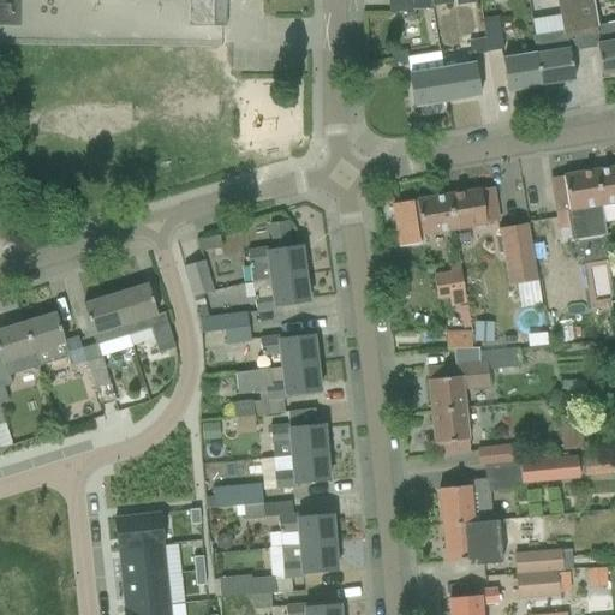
[(189,0),(189,27),(226,28),(226,0),(189,0)]
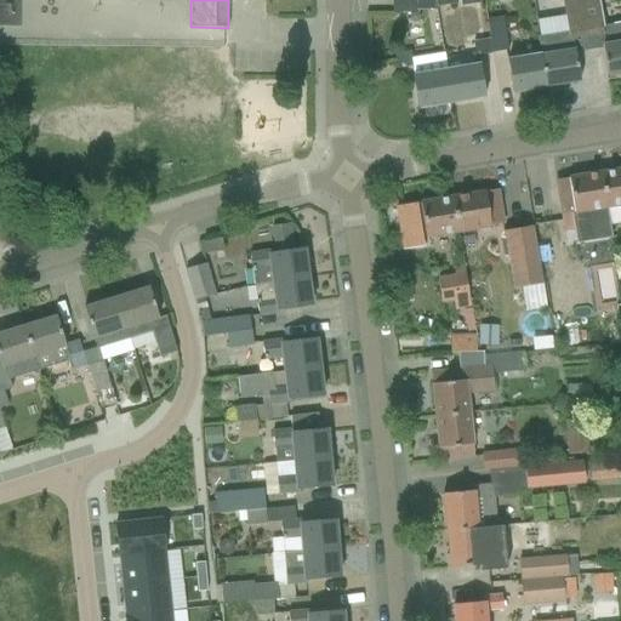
[(391,0),(392,13),(433,13),(433,7),(433,0),(391,0)]
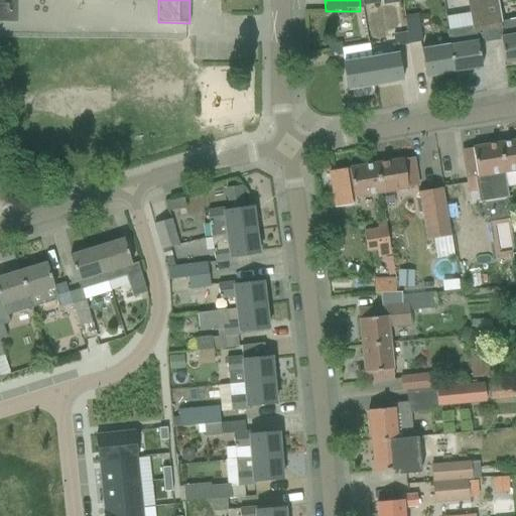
[(466,0),(471,26),(446,30),(454,73),(482,68),(478,42),(489,40),(482,0),(466,0)]
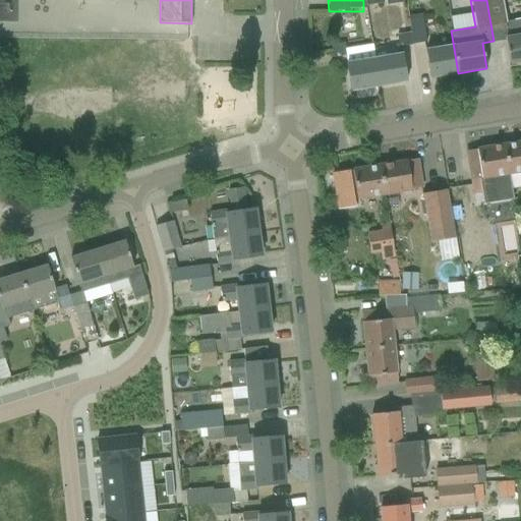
[(502,0),(486,0),(494,41),(505,39),(510,65),(520,62),(520,19),(506,22),(502,0)]
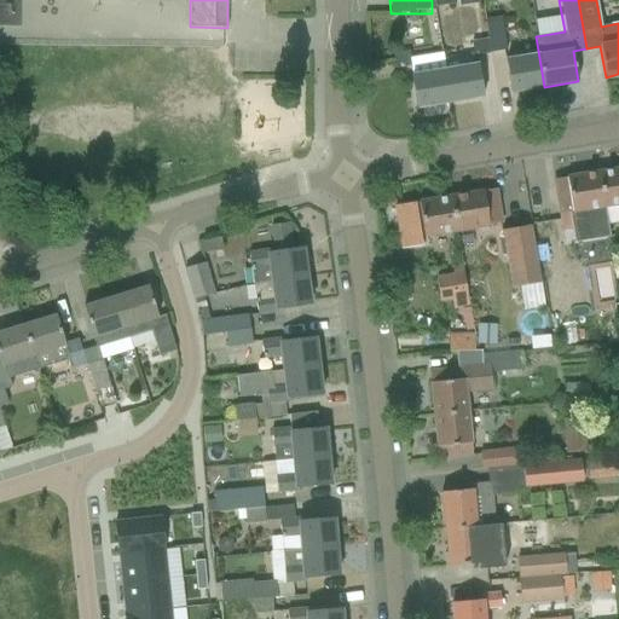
[(487,39),(490,53),(507,51),(502,17),(486,19),(487,39)]
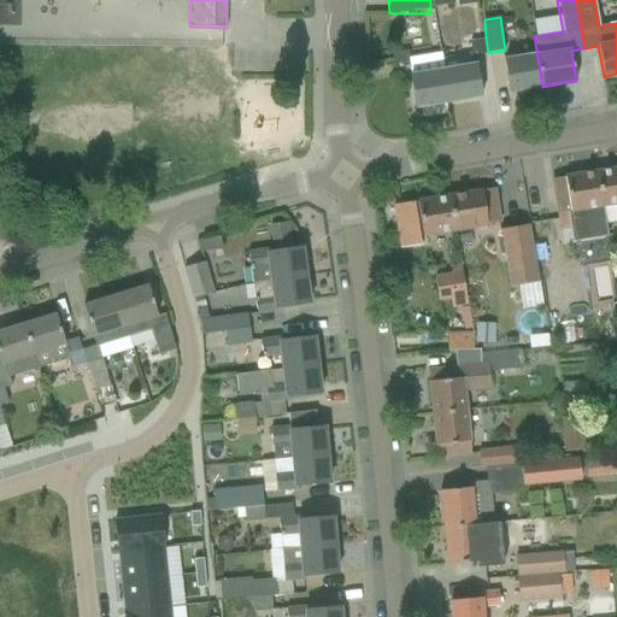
[(469,41),(474,57),(488,53),(486,39),(469,41)]
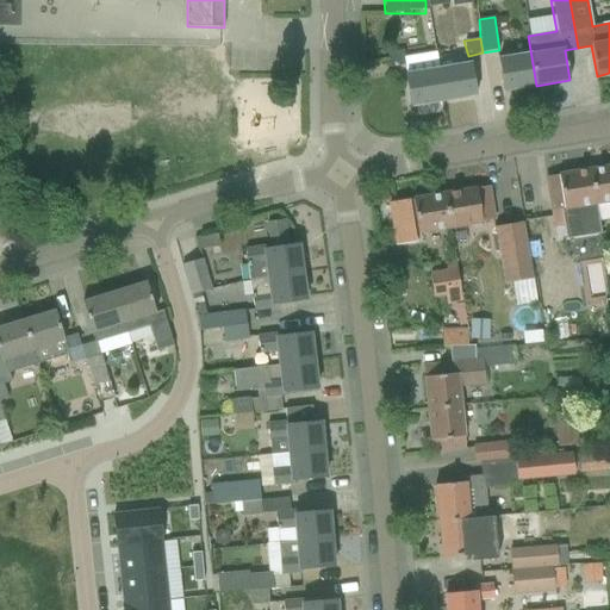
[(404,53),(387,55),(390,68),(405,66),(406,66),(405,57),(404,53)]
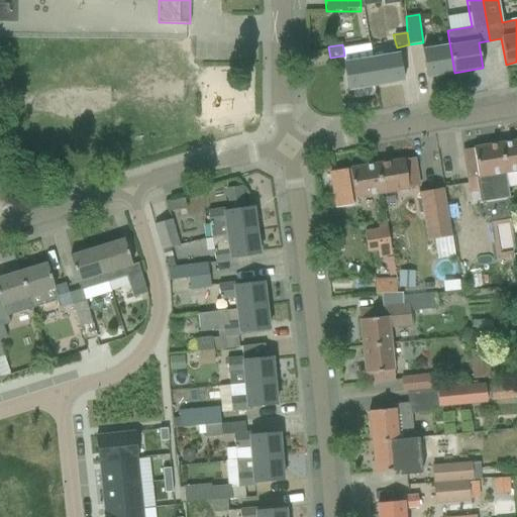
[(369,44),(376,86),(404,81),(399,55),(372,59),(370,44),(369,44)]
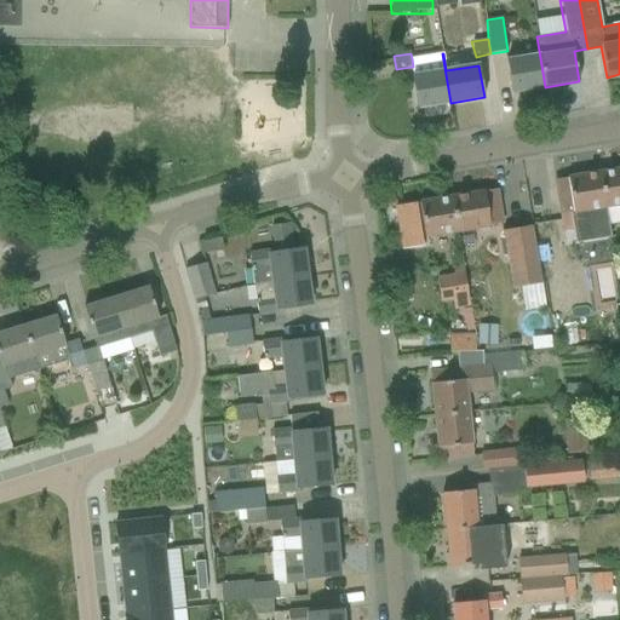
[(539,55),(506,61),(511,92),(545,87),(539,55)]
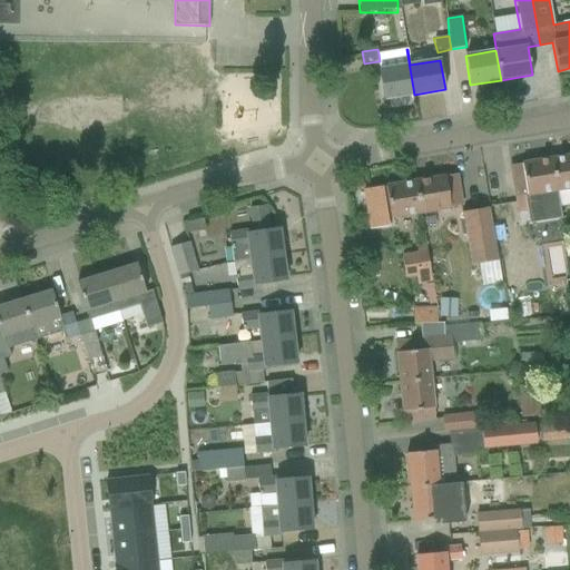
[(379,70),(383,99),(414,95),(410,65),(379,70)]
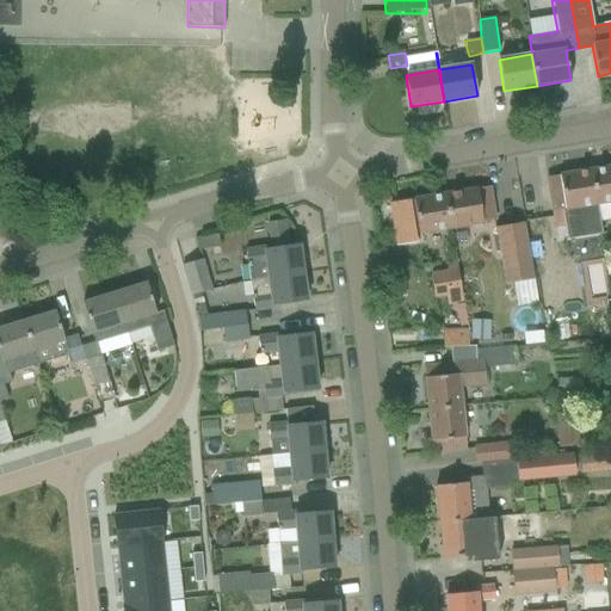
[(597,205),(599,222),(610,220),(610,167),(591,171),(597,205)]
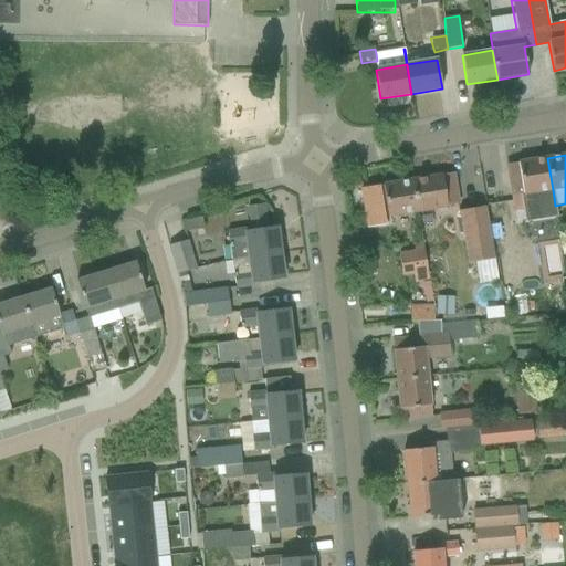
[(547,158),(507,165),(513,197),(532,194),(535,211),(537,211),(538,219),(557,217),(555,206),(553,190),(547,158)]
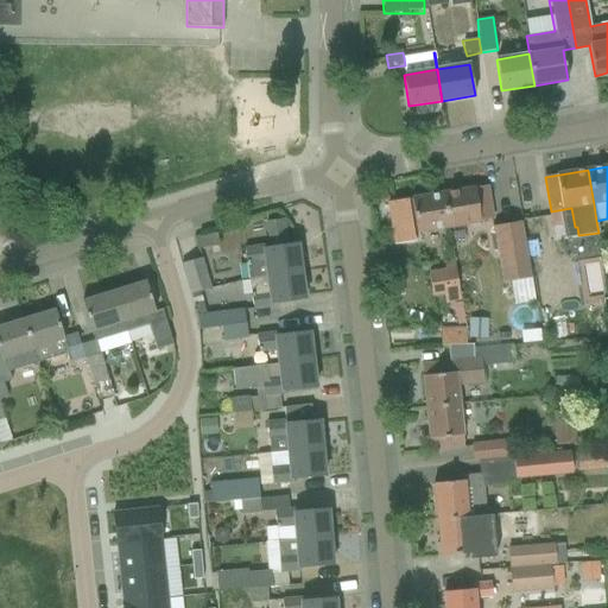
[(443,194),(448,227),(492,221),(486,187),(443,194)]
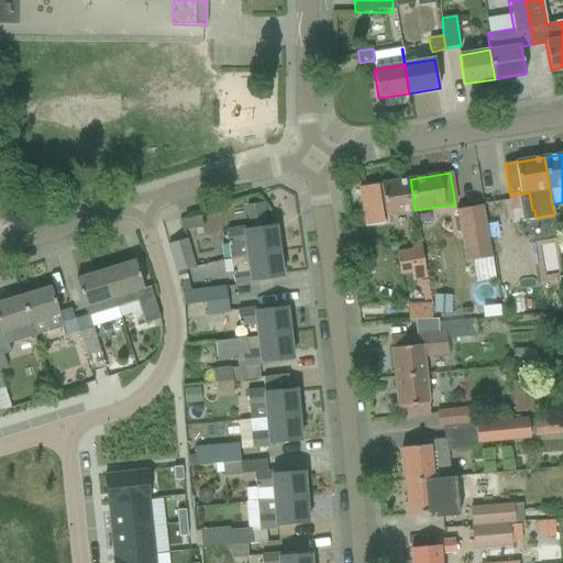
[(357,187),(364,227),(388,222),(387,216),(415,210),(410,179),(357,187)]
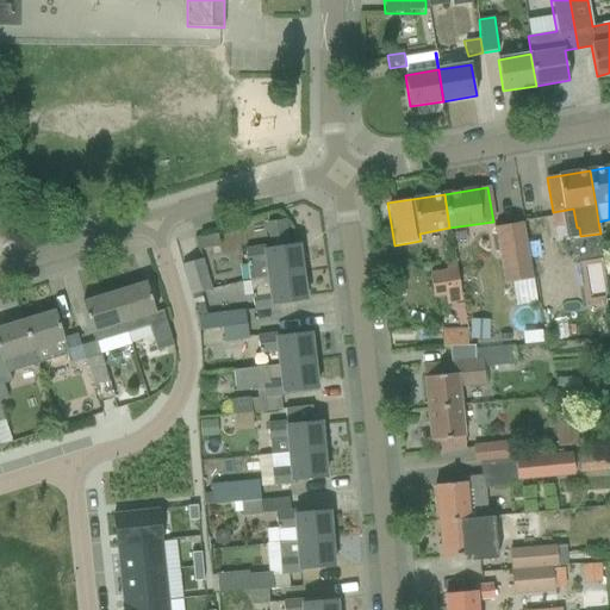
[(495,228),(504,284),(533,279),(523,223),(495,228)]
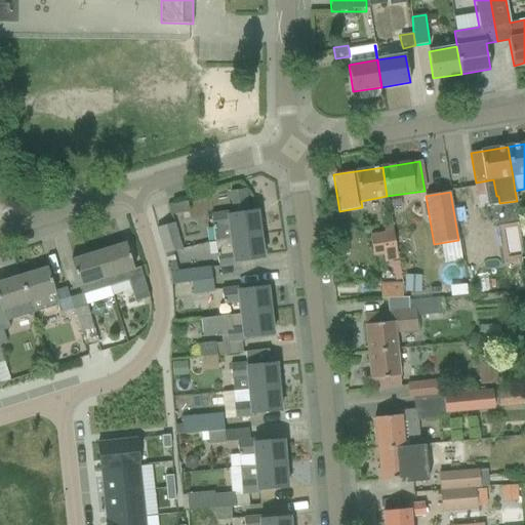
[(178,203),(170,205),(172,215),(180,213),(178,203)]
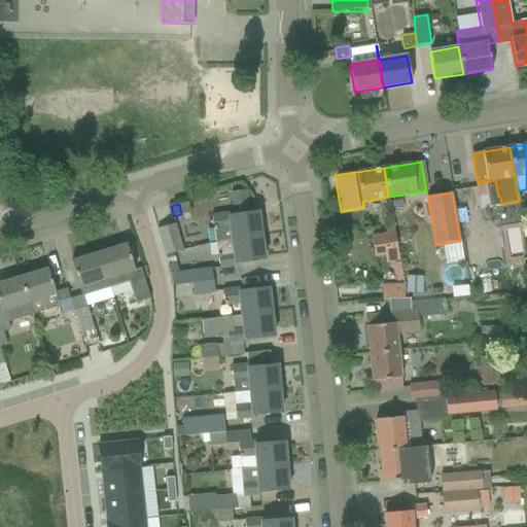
[(214,230),(216,242),(260,236),(257,211),(230,215),(229,213),(212,215),(214,230)]
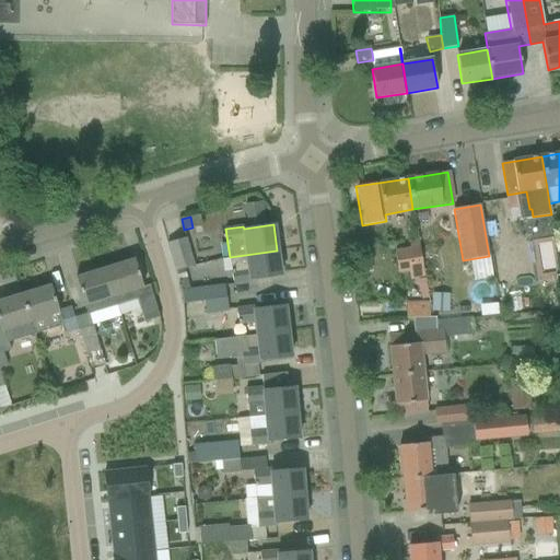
[(167,243),(176,271),(194,266),(185,238),(167,243)]
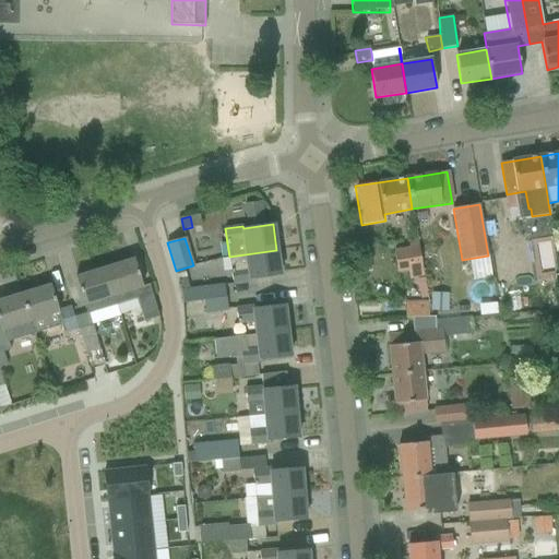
[(408,270),(411,280),(424,277),(417,240),(408,242),(409,250),(393,252),(396,272),(408,270)]
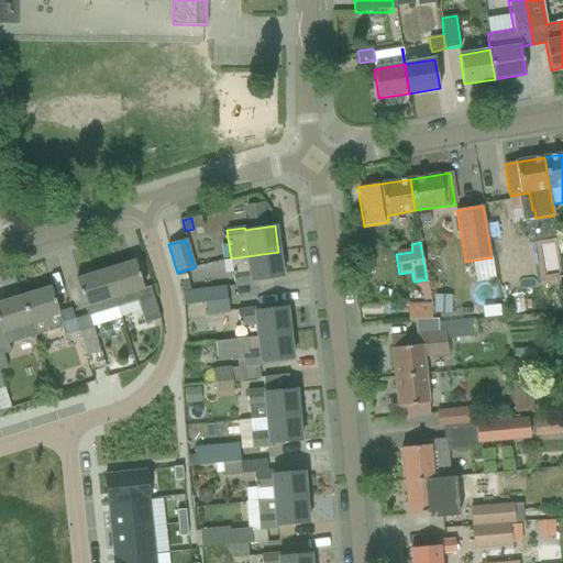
[(233,272),(235,286),(253,284),(253,282),(283,277),(278,252),(231,258),(233,272)]
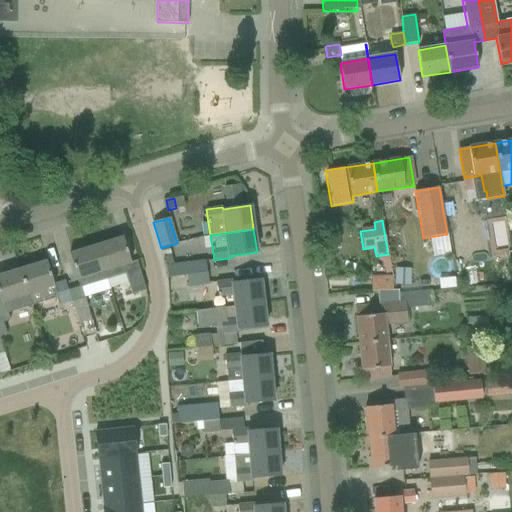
[(125,274),(132,295),(146,291),(139,268),(133,269),(122,237),(96,245),(110,290),(110,289),(107,280),(125,274)]
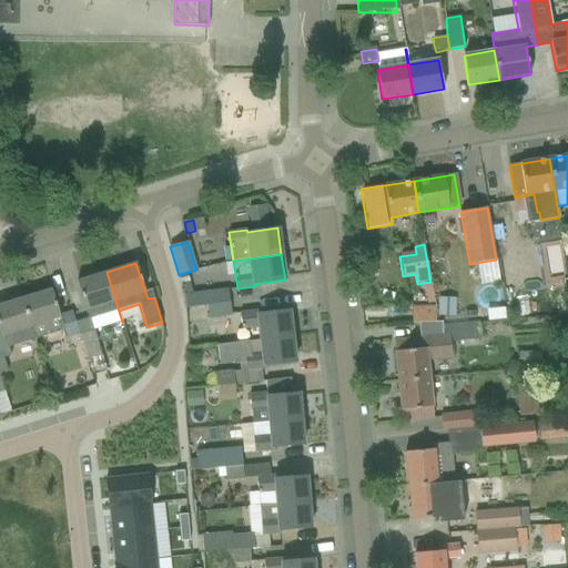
[(80,335),(93,375),(107,371),(93,330),(122,322),(107,272),(77,282),(85,310),(88,318),(75,323),(79,334),(79,335),(80,335)]
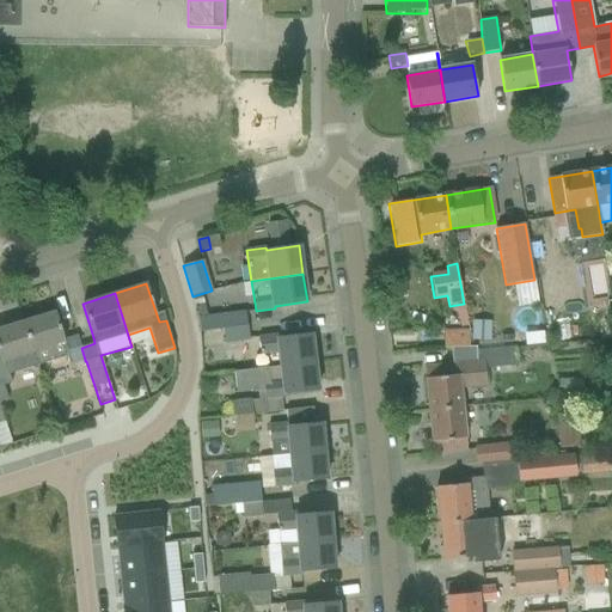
[(55,312),(23,322),(32,353),(37,366),(67,356),(69,365),(85,360),(81,348),(80,348),(78,337),(63,341),(60,329),(55,312)]
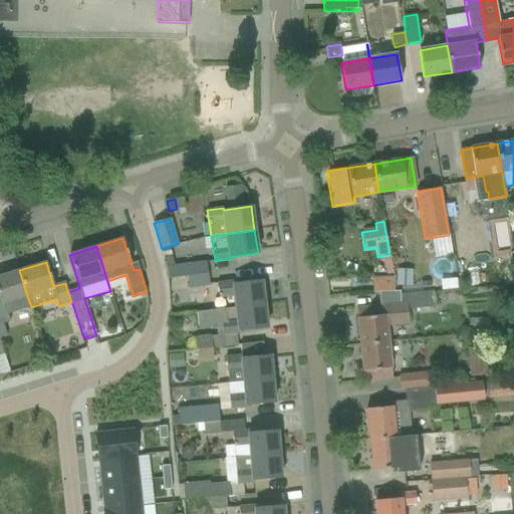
[(170,267),(165,268),(167,279),(169,279),(188,276),(207,274),(206,262),(170,267)]
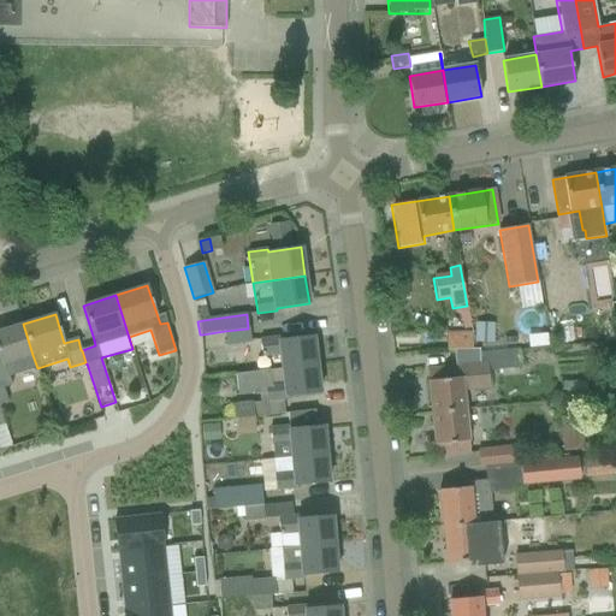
[(0,389),(12,386),(9,377),(37,368),(33,355),(23,324),(0,331),(0,389)]
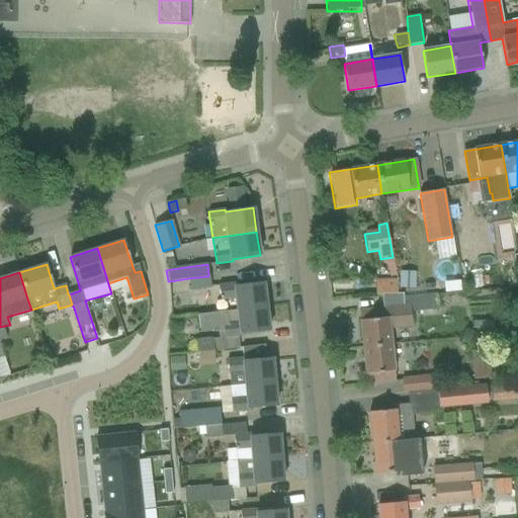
[(401,272),(400,288),(414,288),(414,272),(401,272)]
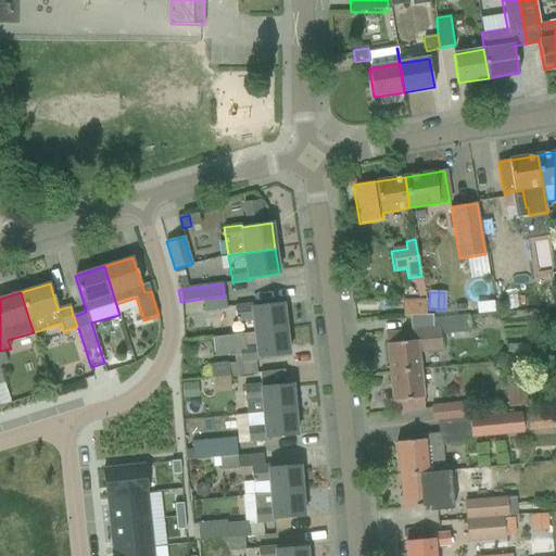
[(555,292),(546,294),(550,308),(555,307),(555,292)]
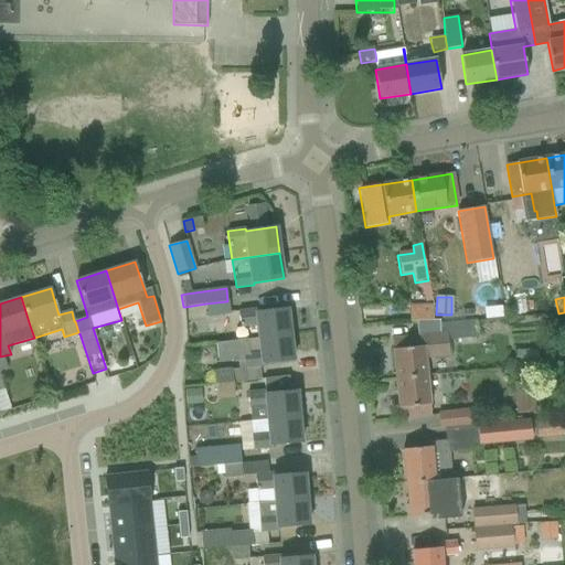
[(206,304),(208,316),(230,313),(227,301),(206,304)]
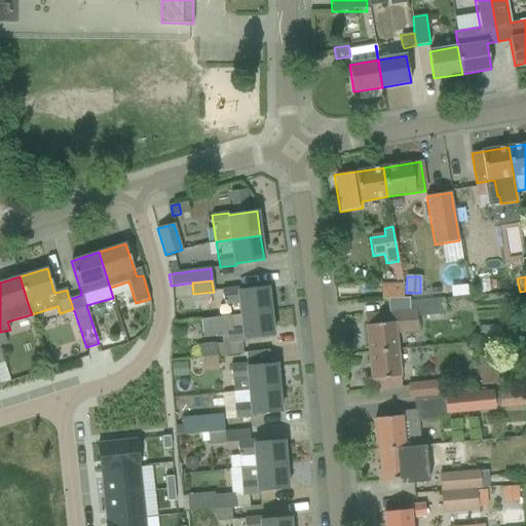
[(239,301),(241,315),(270,311),(267,287),(239,291),(239,287),(222,289),(224,303),(239,301)]
